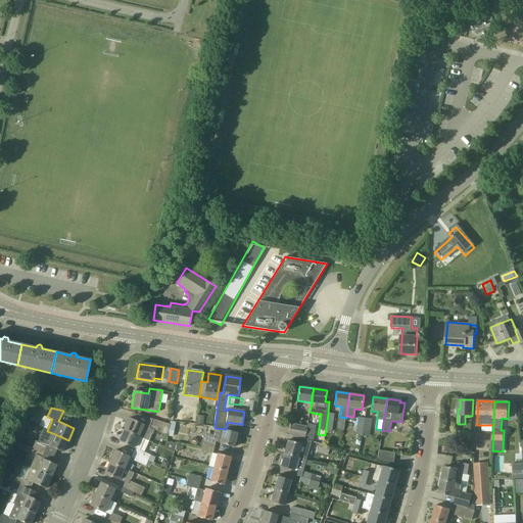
[(334,414),(328,413),(325,435),(331,436),(334,414)]
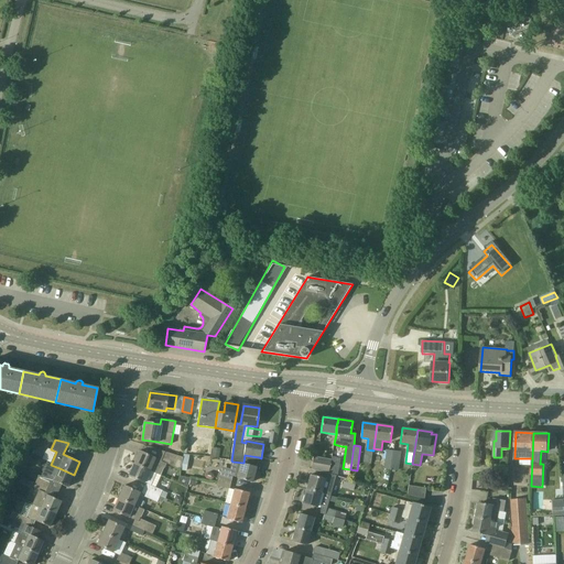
[(219,457),(220,448),(212,447),(210,456),(219,457)]
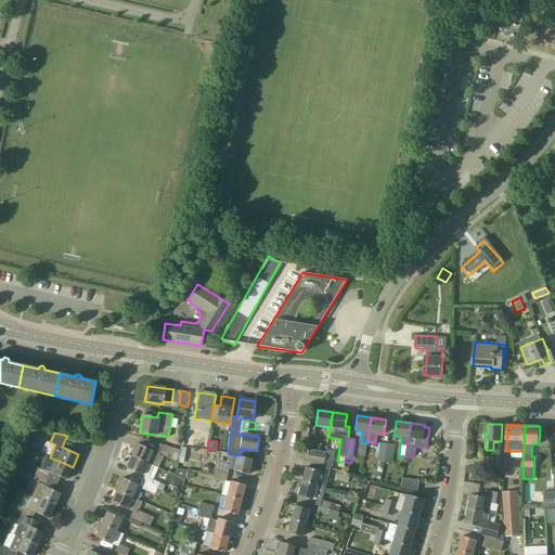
[(384,462),(387,443),(381,442),(377,462),(384,462)]
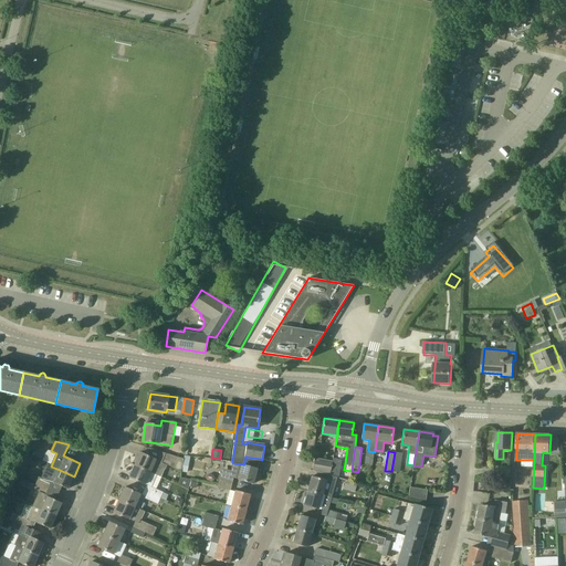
[(161,452),(157,460),(140,452),(135,465),(160,477),(164,467),(167,468),(167,465),(181,472),(184,459),(161,452)]
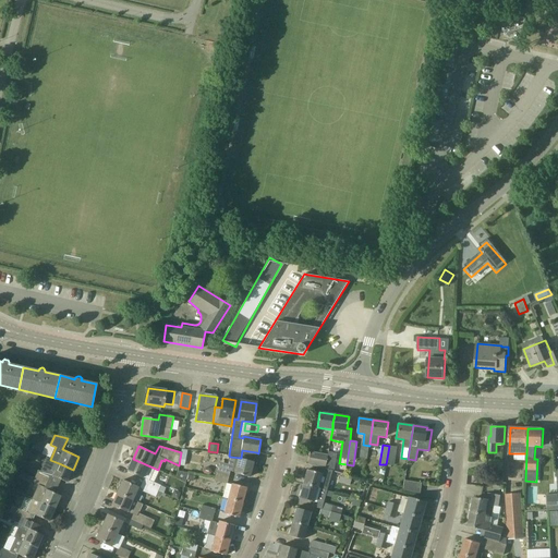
[(389,446),(386,464),(393,465),(396,447),(389,446)]
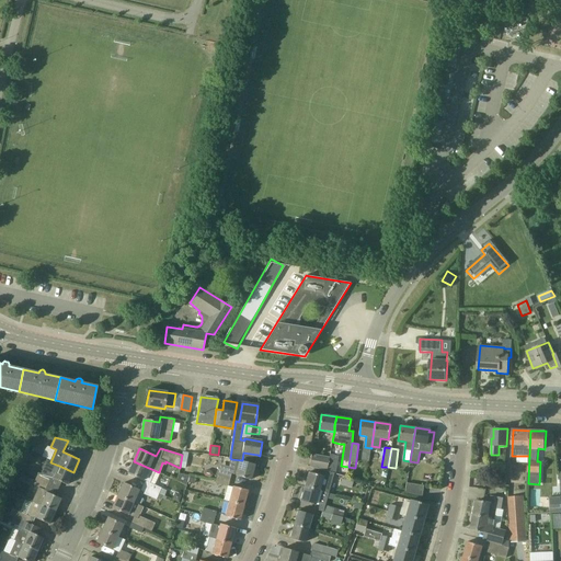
[(255,465),(258,455),(243,453),(242,460),(231,459),(229,467),(220,464),(217,477),(230,480),(232,473),(237,474),(236,476),(251,480),(255,465)]
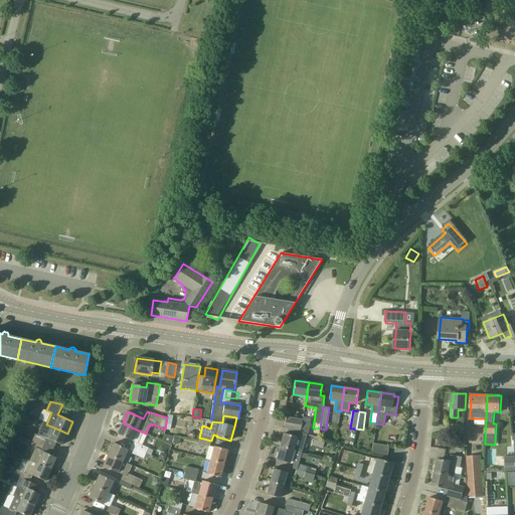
[(301,433),(303,419),(287,416),(285,428),(300,433),(301,433)]
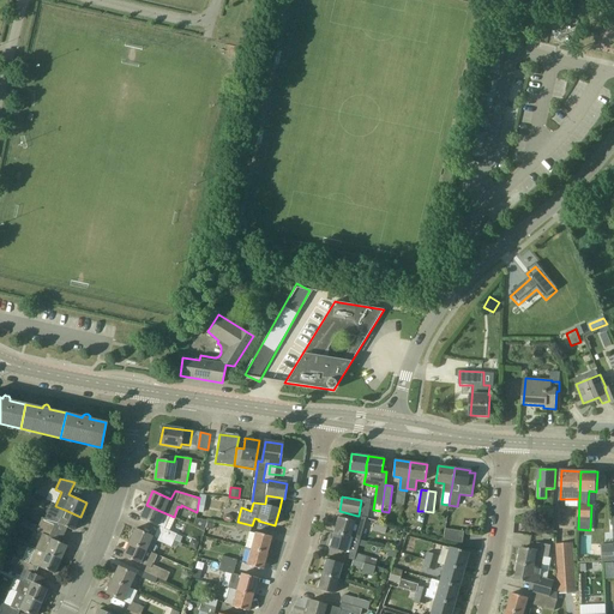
[(371,499),(361,498),(361,500),(359,516),(367,518),(371,499)]
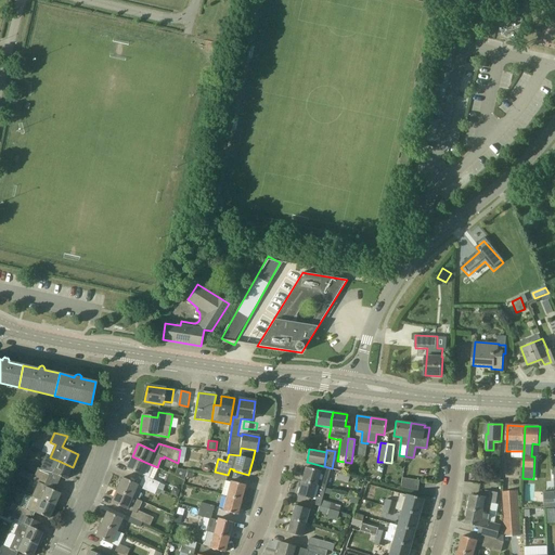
[(27,454),(21,452),(18,459),(25,461),(27,454)]
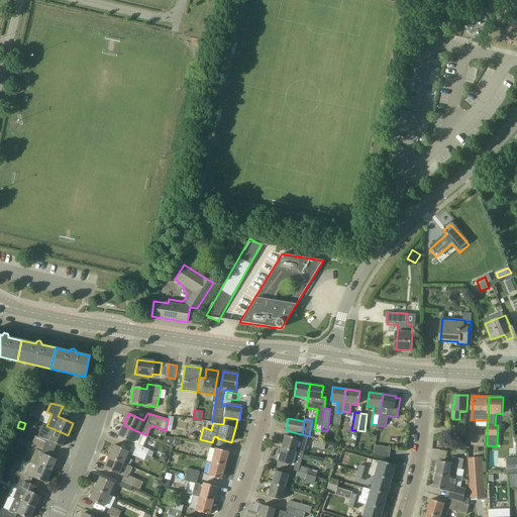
[(46,426),(43,424),(38,437),(35,435),(32,441),(44,446),(46,442),(47,442),(48,440),(63,446),(68,435),(55,429),(46,426)]
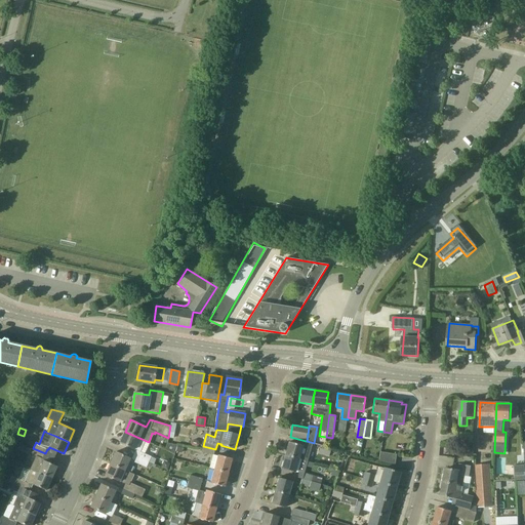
[(148,460),(149,461),(151,456),(150,456),(144,453),(149,442),(125,432),(120,443),(136,450),(134,454),(148,460)]
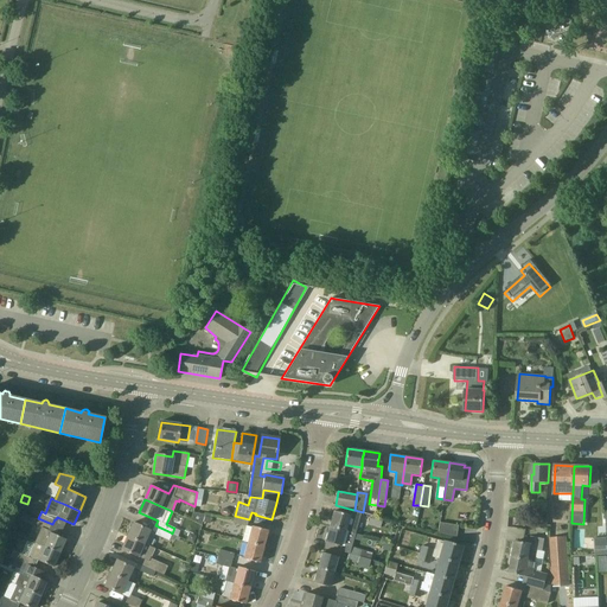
[(330,525),(346,530),(353,532),(356,525),(349,523),(350,516),(334,511),(330,525)]
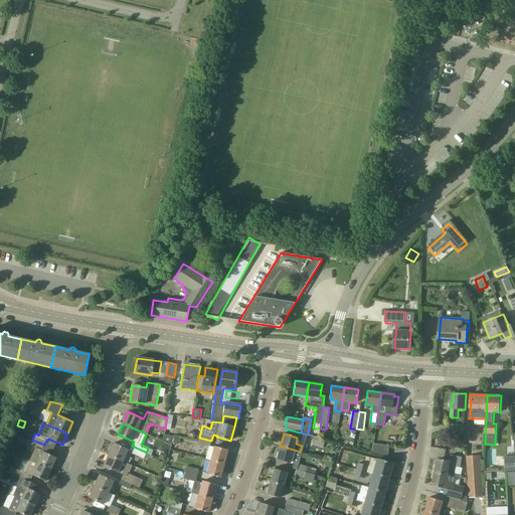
[(161,442),(171,446),(174,437),(164,435),(161,442)]
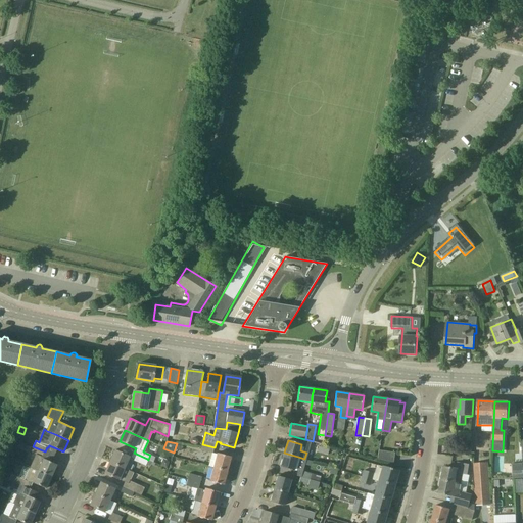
[(311,441),(308,447),(318,449),(317,452),(328,455),(330,446),(313,442),(311,441)]
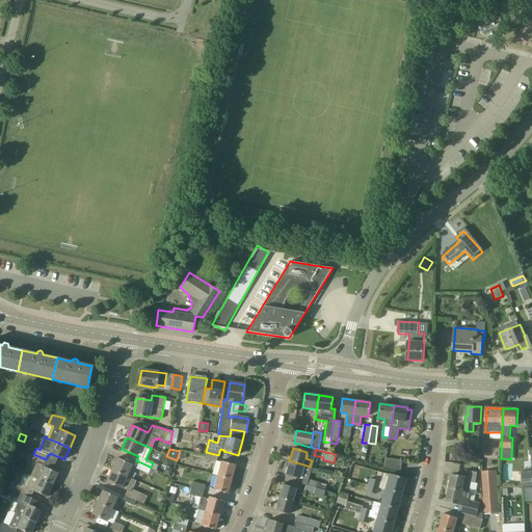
[(30,459),(32,455),(29,454),(23,451),(22,451),(20,455),(24,456),(24,457),(30,459)]
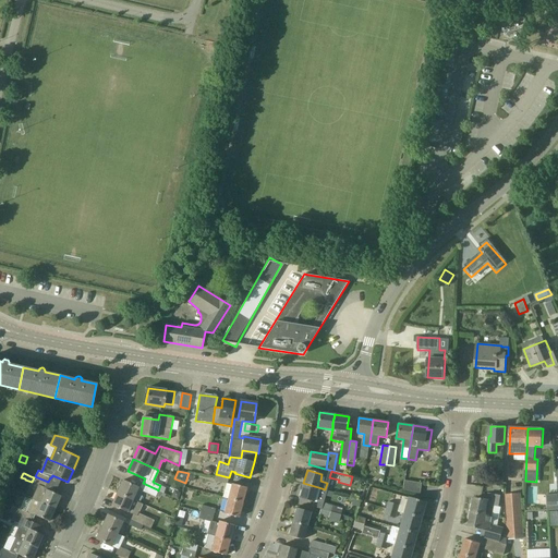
[(229,477),(216,474),(214,481),(228,484),(229,477)]
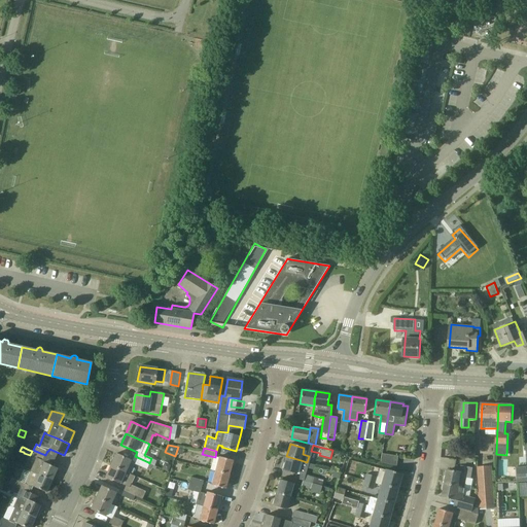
[(45,455),(33,450),(30,455),(37,458),(32,470),(53,481),(58,468),(42,461),(45,455)]
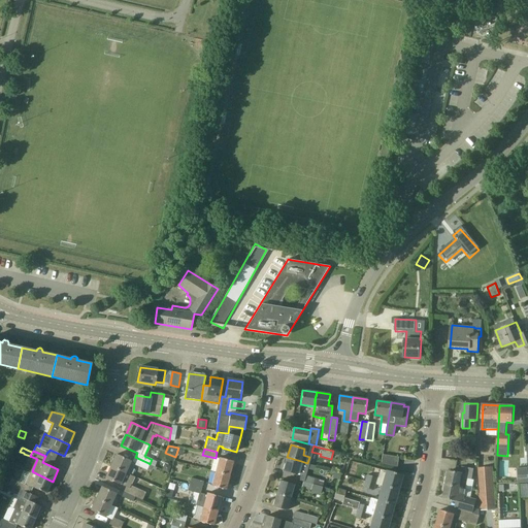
[(150,464),(149,463),(135,457),(133,462),(117,455),(111,466),(130,474),(134,465),(146,470),(147,468),(150,464)]
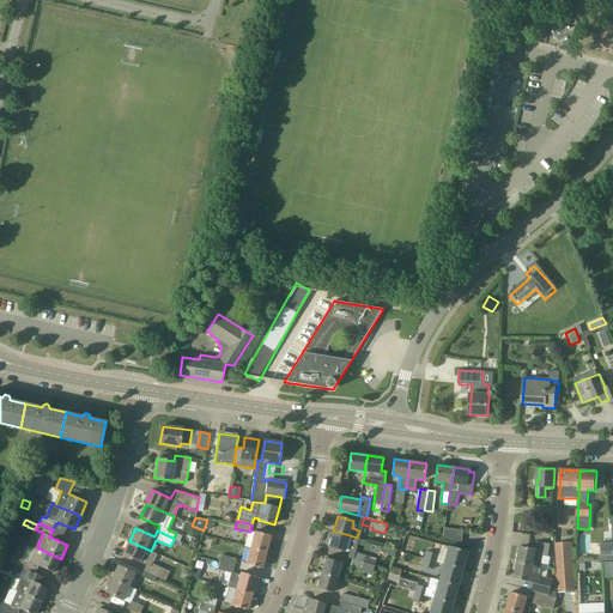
[(444,528),(443,534),(442,539),(461,542),(462,530),(444,528)]
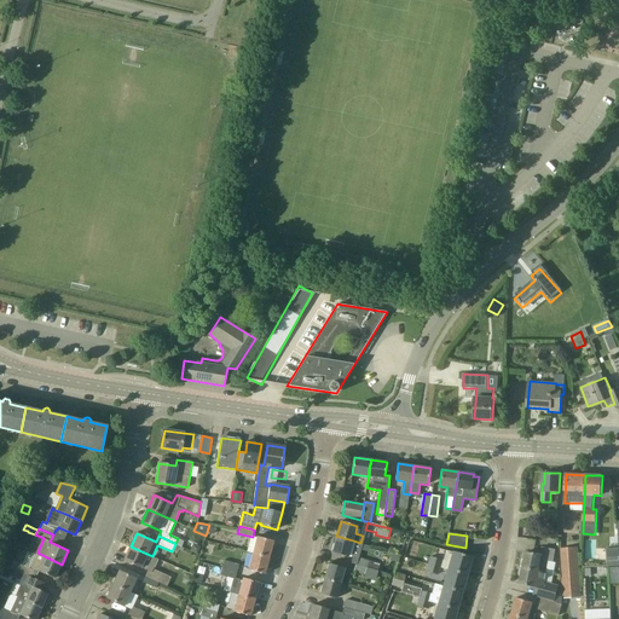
[(333,551),(348,556),(352,557),(351,563),(356,565),(358,557),(362,543),(360,543),(353,541),(336,536),(333,551)]
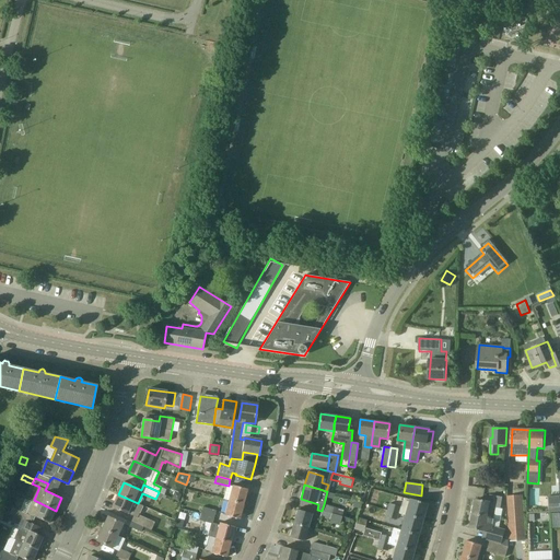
[(248,489),(233,486),(229,500),(244,504),(248,489)]
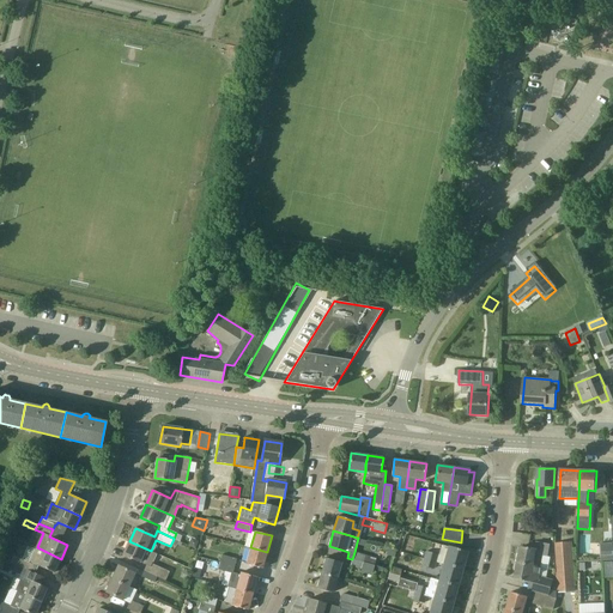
[(200,540),(189,535),(186,545),(196,548),(200,540)]
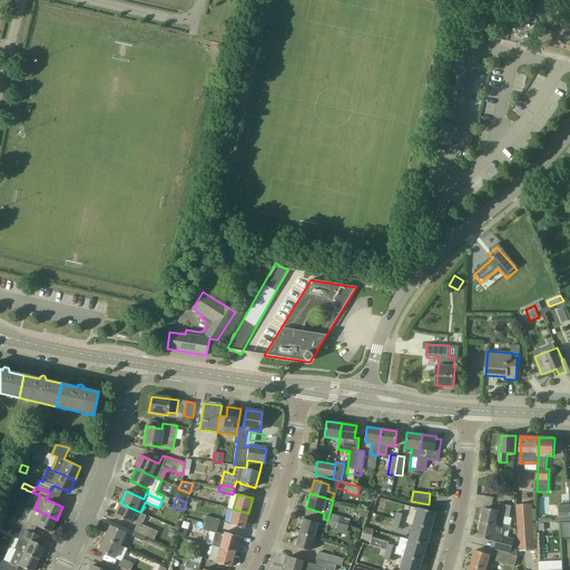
[(143,513),(140,512),(120,503),(115,516),(136,526),(134,531),(146,537),(154,540),(158,531),(141,524),(143,523),(139,522),(143,513)]
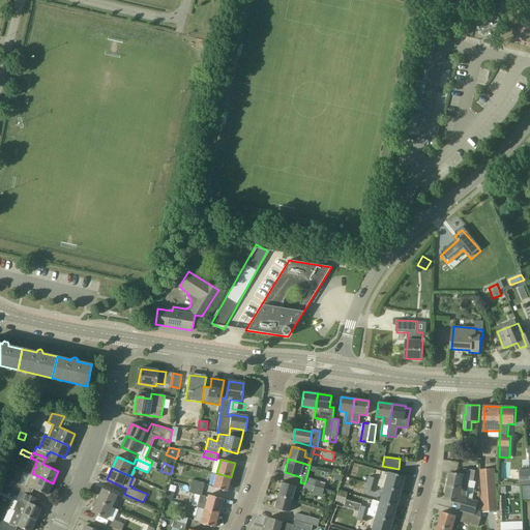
[(519,481),(529,479),(529,468),(519,470),(519,481)]
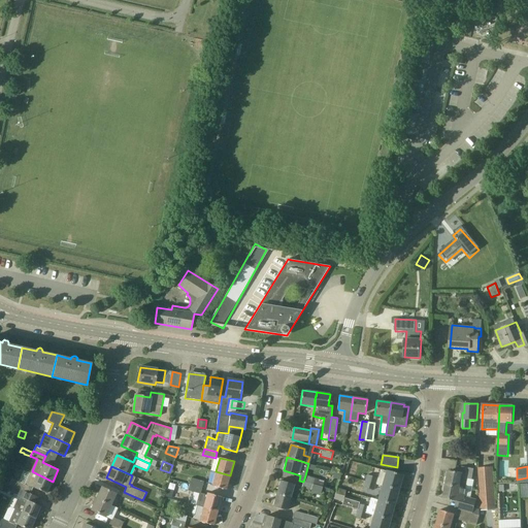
[(465,473),(455,471),(455,472),(449,471),(447,484),(466,488),(468,479),(472,480),(474,469),(466,467),(465,473)]
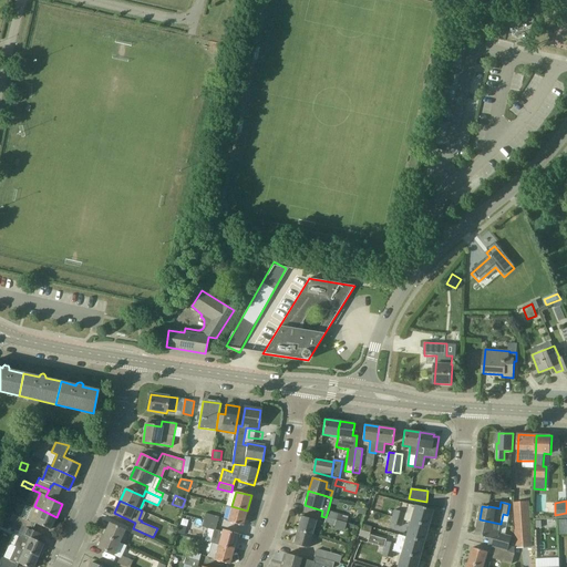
[(529,502),(513,503),(516,558),(529,557),(528,547),(533,547),(529,502)]
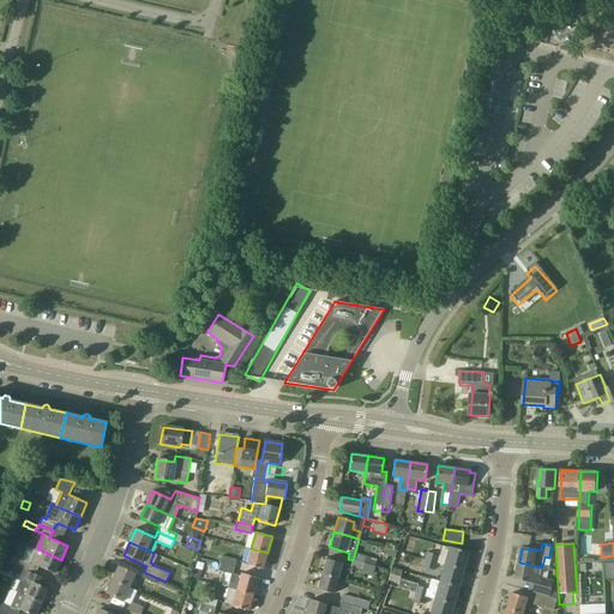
[(28,563),(35,551),(29,547),(22,559),(28,563)]
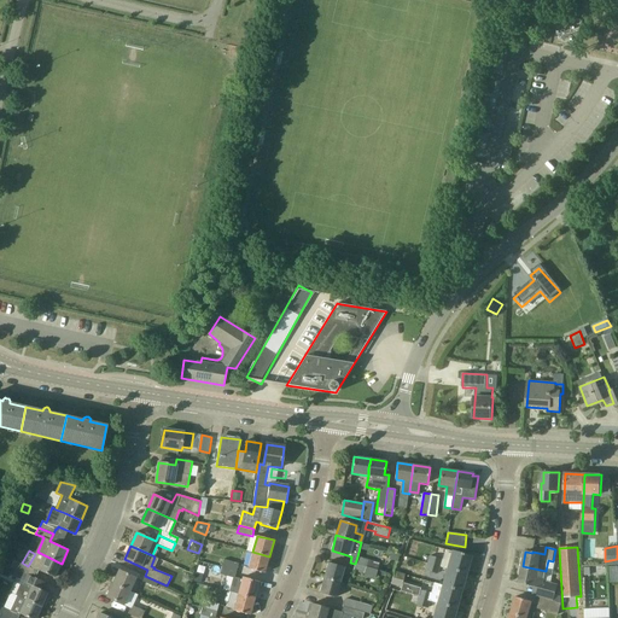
[(471,557),(453,551),(448,569),(466,573),(471,557)]
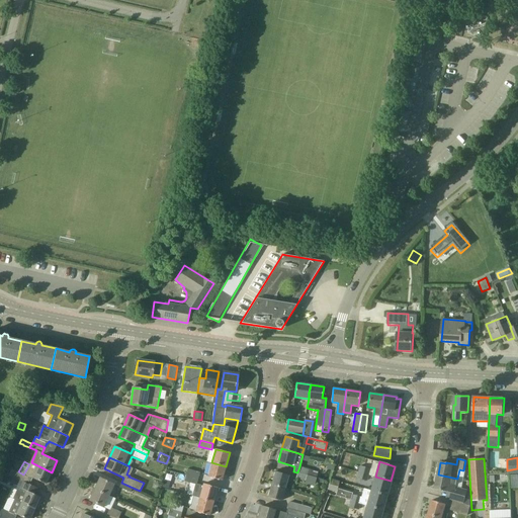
[(52,472),(31,462),(25,476),(12,469),(9,475),(13,477),(17,479),(28,483),(30,477),(46,484),(51,475),(52,472)]
